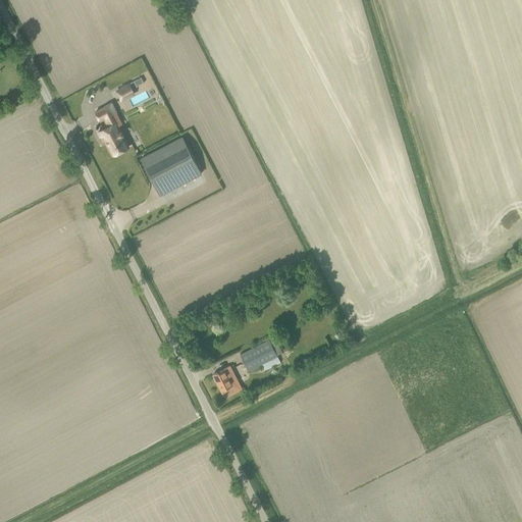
[(142,77),(134,82),(137,87),(144,83),(142,77)]
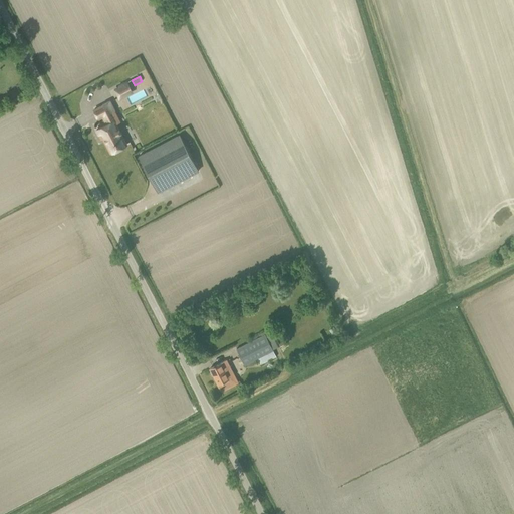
[(119,100),(124,97),(118,86),(113,89),(119,100)]
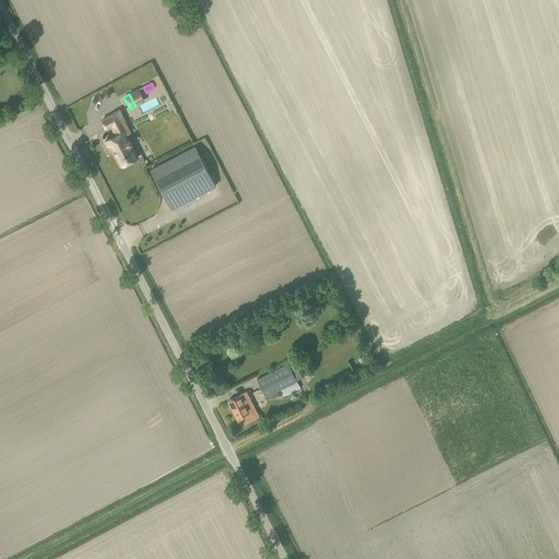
[(111,128),(116,135),(105,141),(110,151),(111,150),(120,166),(138,156),(125,131),(122,132),(118,123),(125,120),(119,110),(103,119),(107,129),(111,128)]
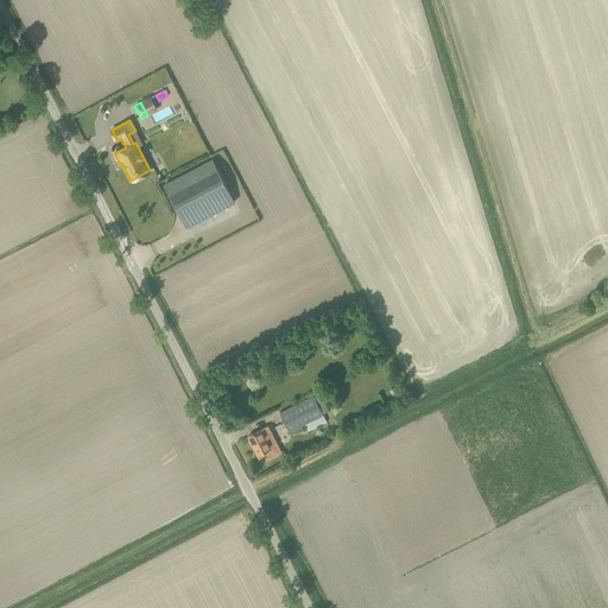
[(235,202),(213,159),(164,184),(187,227),(235,202)]
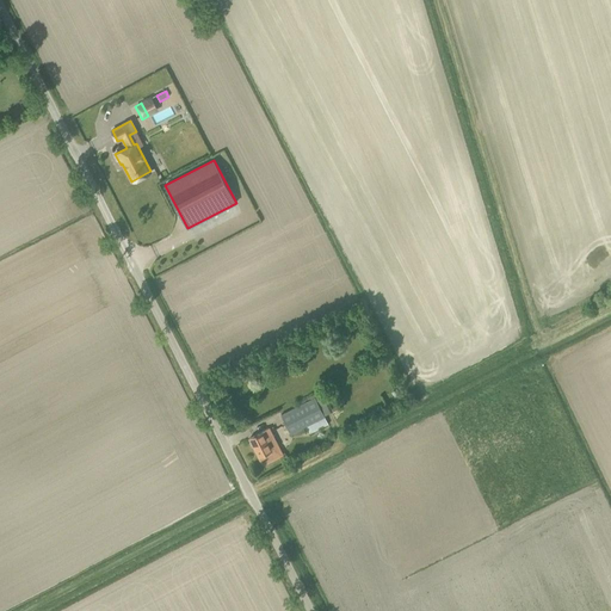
[(323,414),(315,397),(281,415),(290,434),(307,426),(325,417),(323,414)]
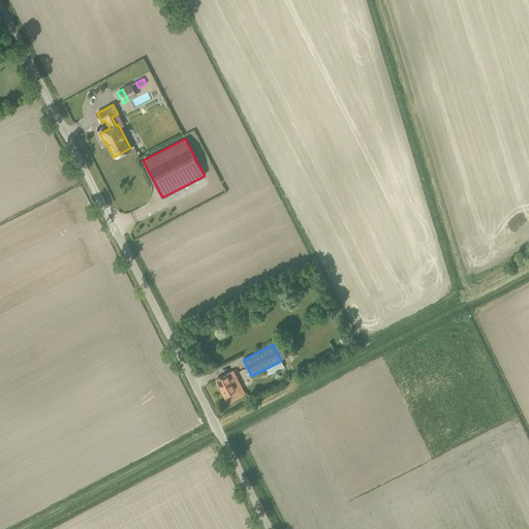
[(245,394),(234,370),(216,379),(227,402),(245,394)]
